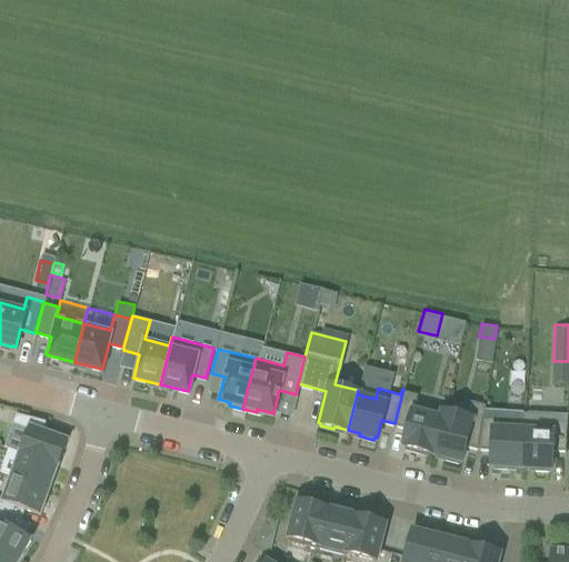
[(403,389),(395,423),(407,427),(402,443),(405,444),(403,448),(418,451),(419,448),(432,451),(442,410),(415,402),(417,392),(403,389)]
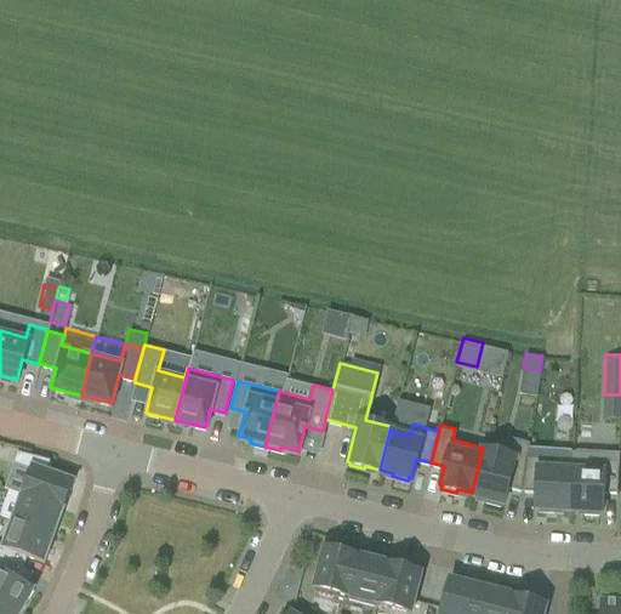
[(483,448),(472,493),(485,496),(484,500),(500,504),(501,501),(503,501),(507,485),(522,488),(527,454),(529,439),(510,435),(506,453),(483,448)]
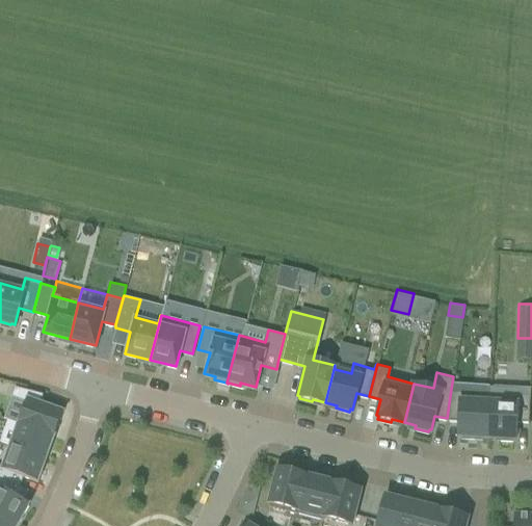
[(451,389),(447,418),(459,419),(458,434),(460,434),(460,436),(474,437),(474,434),(486,435),(489,391),(489,385),(452,383),(451,389)]
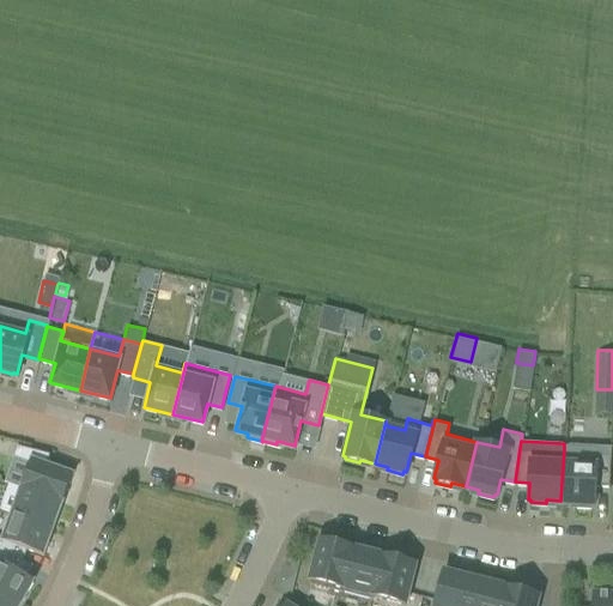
[(31,456),(46,462),(49,452),(17,443),(12,454),(30,460),(31,456)]
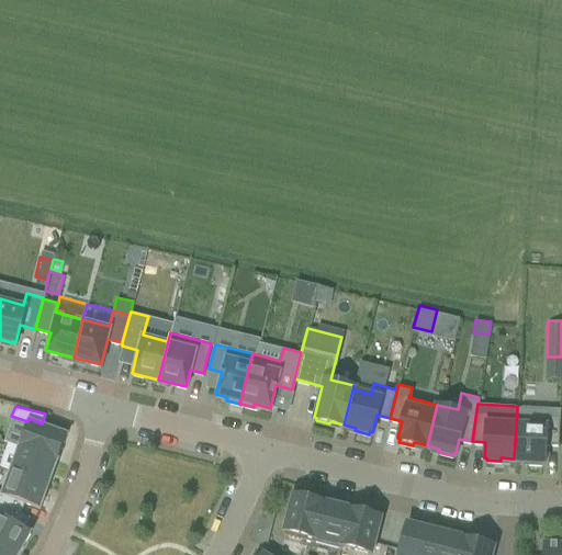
[(517,412),(514,459),(527,460),(527,462),(541,463),(541,460),(543,461),(544,442),(558,443),(560,415),(544,414),(544,411),(527,410),(527,414),(517,412)]
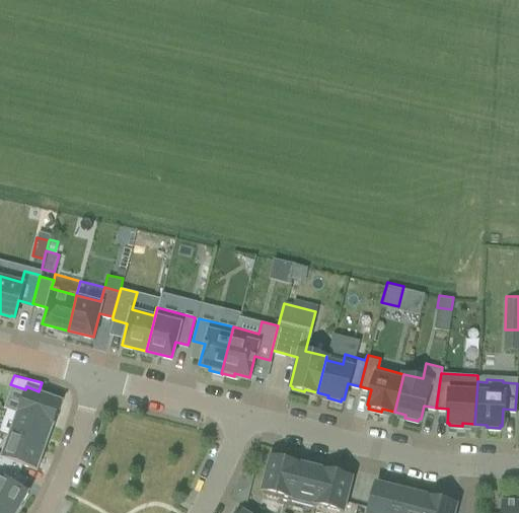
[(25,389),(18,410),(53,422),(61,398),(39,391),(26,386),(25,389)]
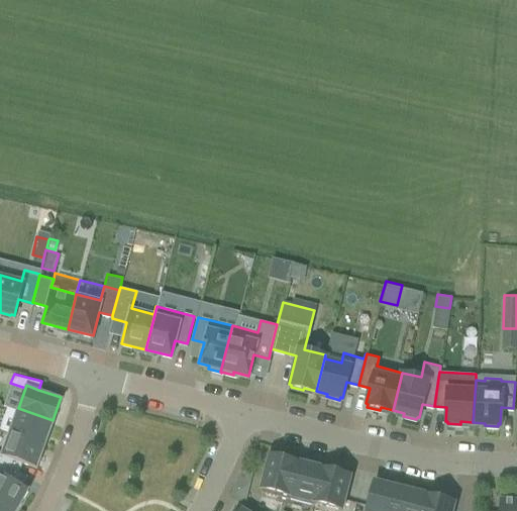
[(53,420),(18,408),(10,430),(44,442),(52,421),(53,421),(53,420)]
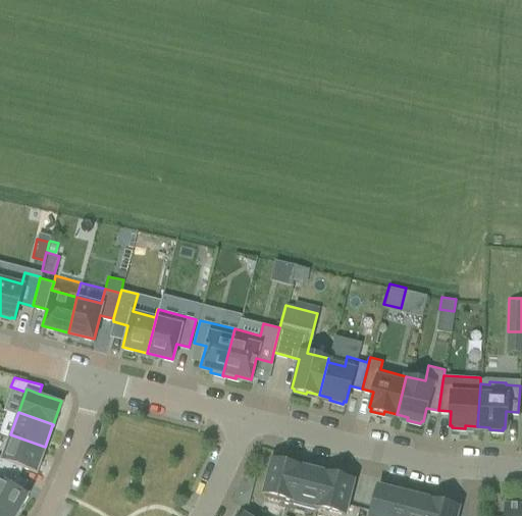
[(37,470),(45,447),(10,434),(2,457),(0,455),(0,463),(16,473),(20,464),(37,470)]
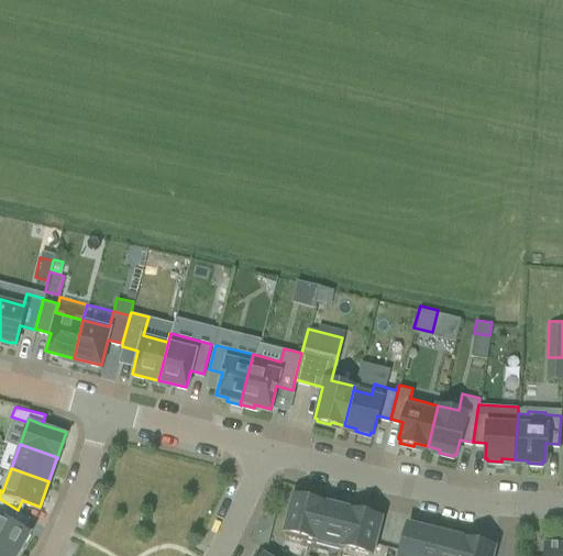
[(313,536),(323,501),(309,498),(309,496),(291,491),(287,508),(290,509),(284,533),(312,541),(313,536)]
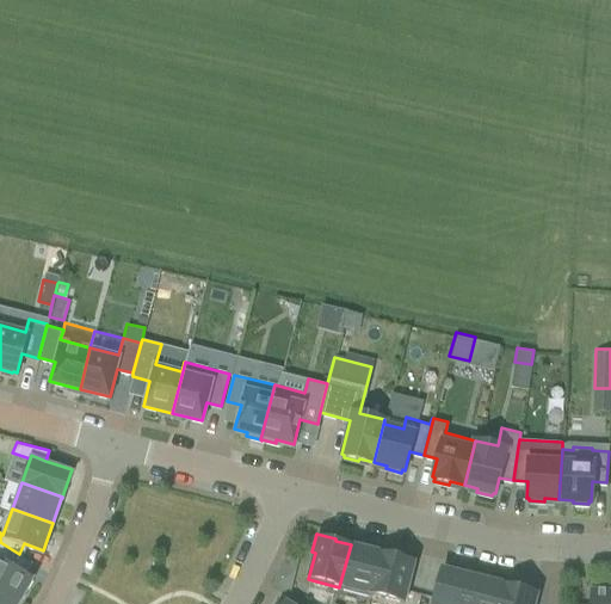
[(19,554),(0,542),(0,592),(18,603),(32,578),(13,566),(19,554)]
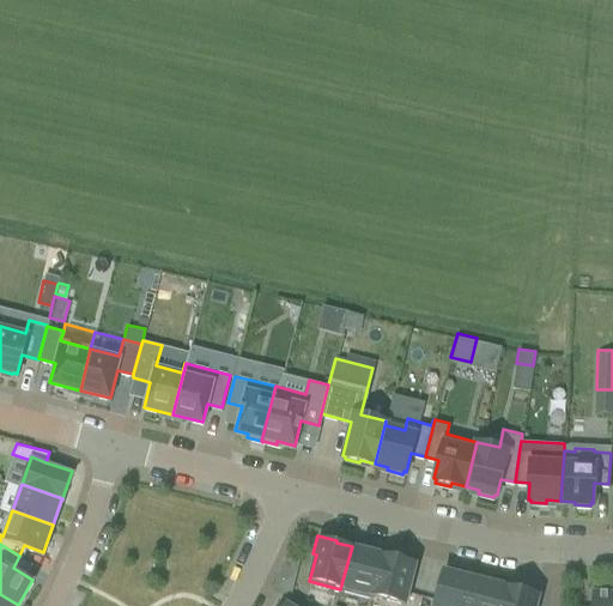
[(352,546),(341,585),(345,586),(345,588),(359,592),(359,589),(372,593),(382,555),(352,546)]
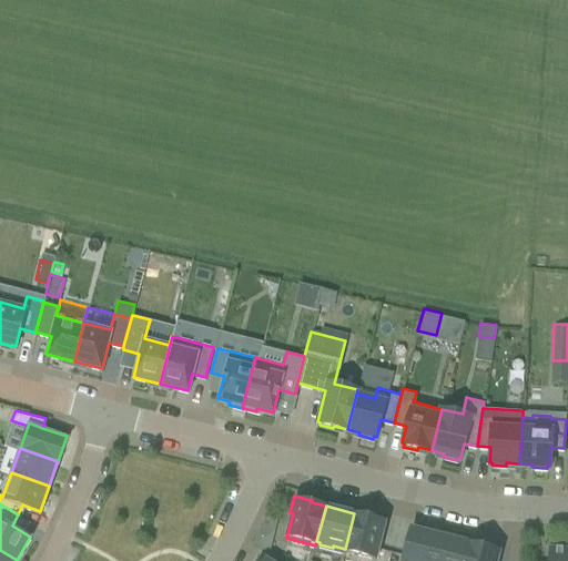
[(354,513),(345,549),(374,556),(384,520),(354,513)]
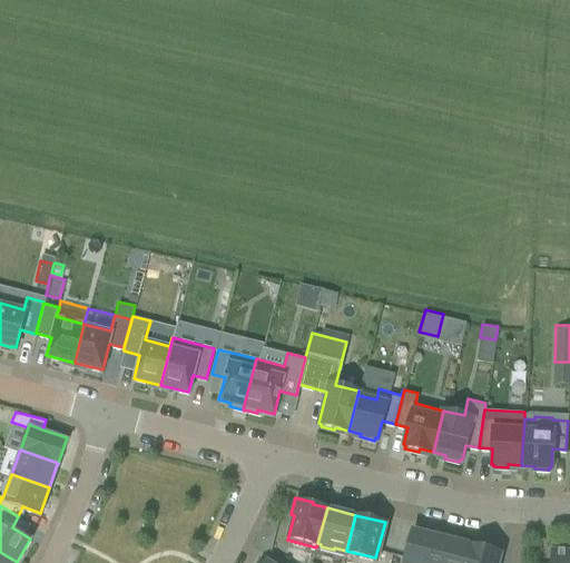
[(403,562),(434,562),(442,537),(412,530),(403,562)]
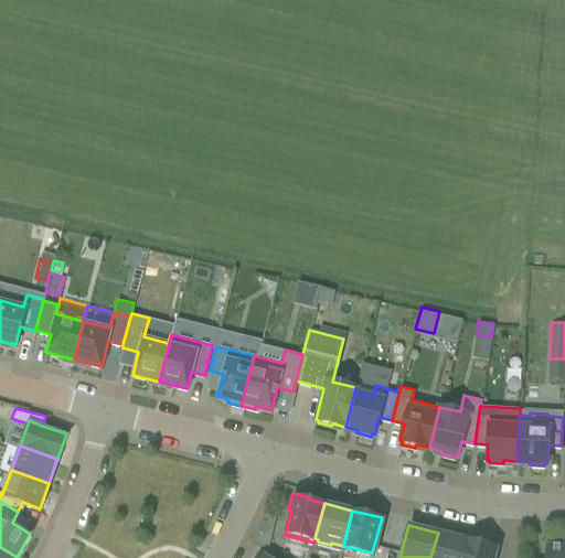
[(438,533),(430,557),(461,557),(466,539),(465,539),(462,536),(456,534),(452,536),(438,533)]
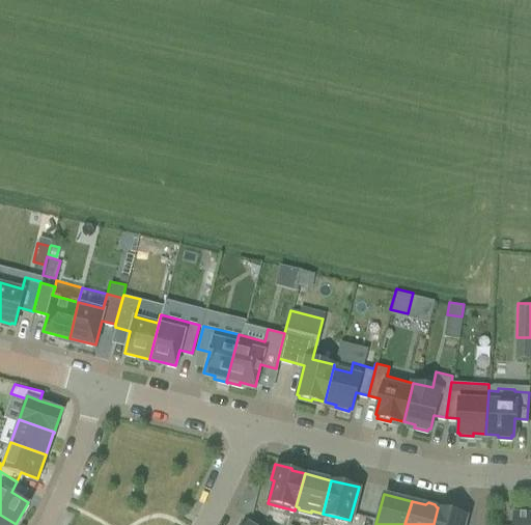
[(438,507),(434,524),(463,524),(466,515),(438,507)]
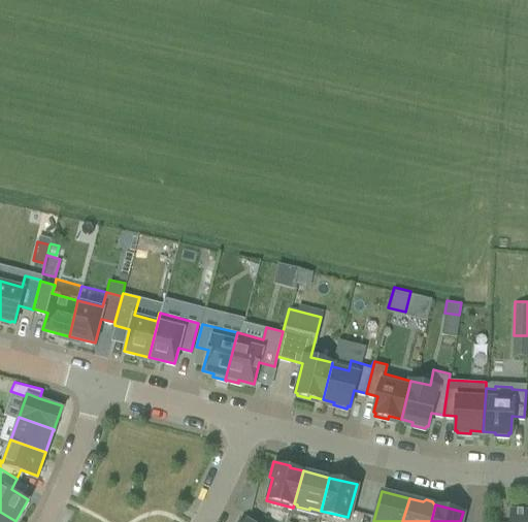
[(527,521),(527,508),(509,507),(508,521),(527,521)]
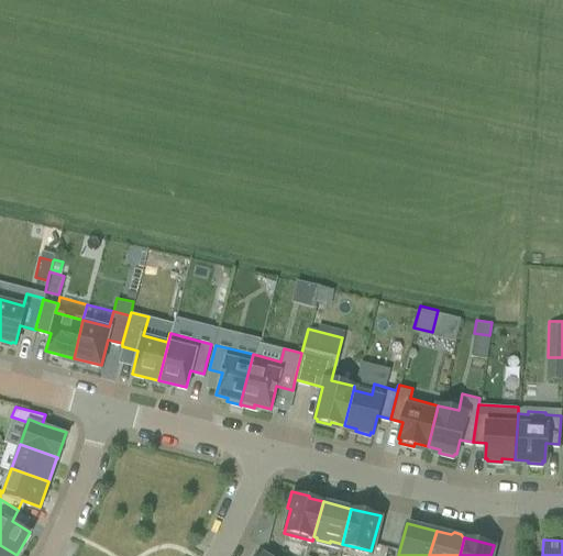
[(0,555),(15,555),(17,555),(0,545),(0,555)]
